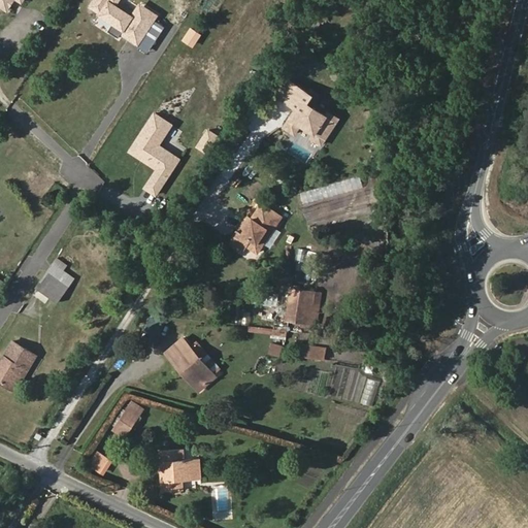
[(0,0),(0,5),(9,10),(14,0),(18,0),(23,3),(24,0),(0,0)]
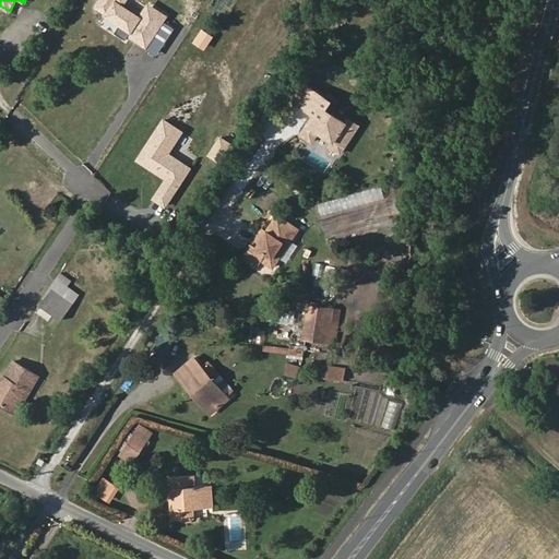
[(126,36),(159,55),(176,25),(165,20),(168,13),(146,1),(140,13),(125,6),(127,0),(97,0),(94,8),(107,15),(102,24),(126,37),(126,36)]
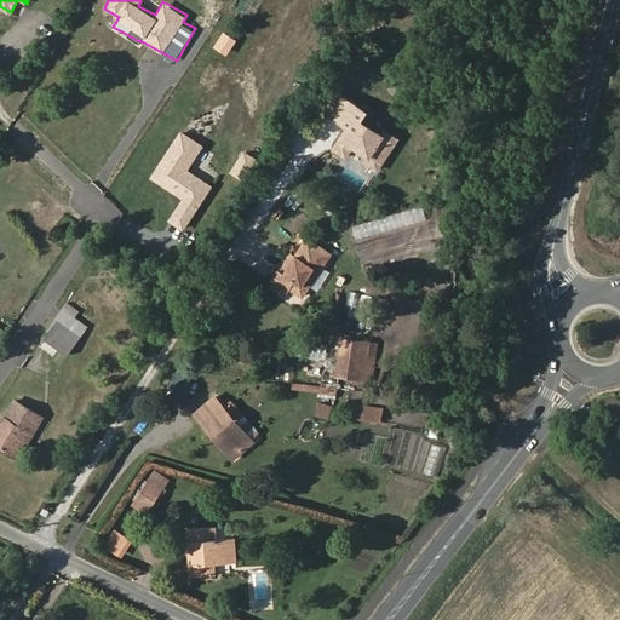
[(343,130),(331,149),(343,156),(350,145),(366,156),(363,161),(374,170),(382,159),(378,156),(388,141),(357,121),(363,112),(337,96),(326,114),(348,128),(345,132),(343,130)]
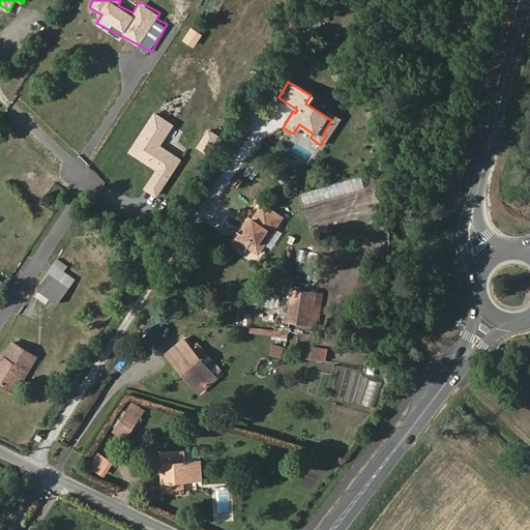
[(153,110),(127,151),(155,168),(143,187),(159,197),(183,157),(162,144),(175,122),(153,110)]
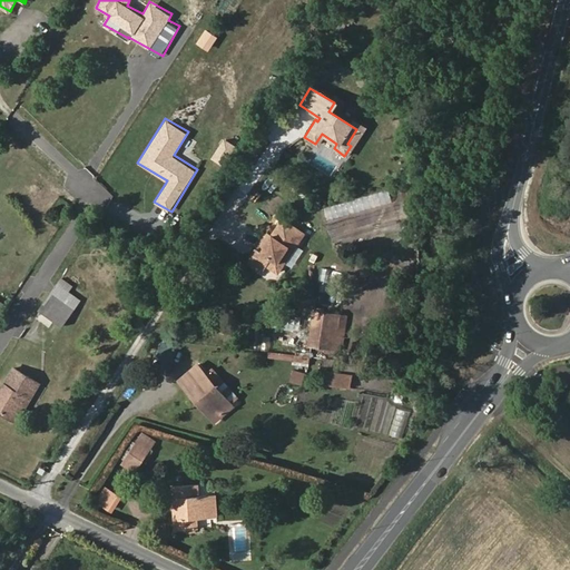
[(259,253),(256,249),(247,261),(263,273),(267,267),(277,275),(304,235),(282,219),(272,235),(259,253)]
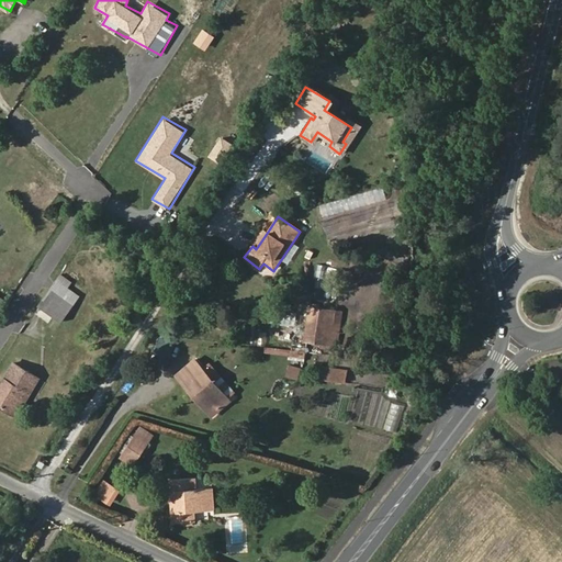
[(268,232),(263,228),(253,246),(256,249),(268,232)]
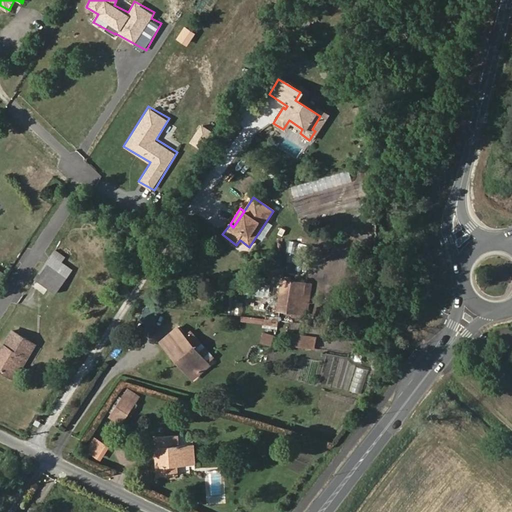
[(50,254),(45,262),(69,278),(74,270),(50,254)]
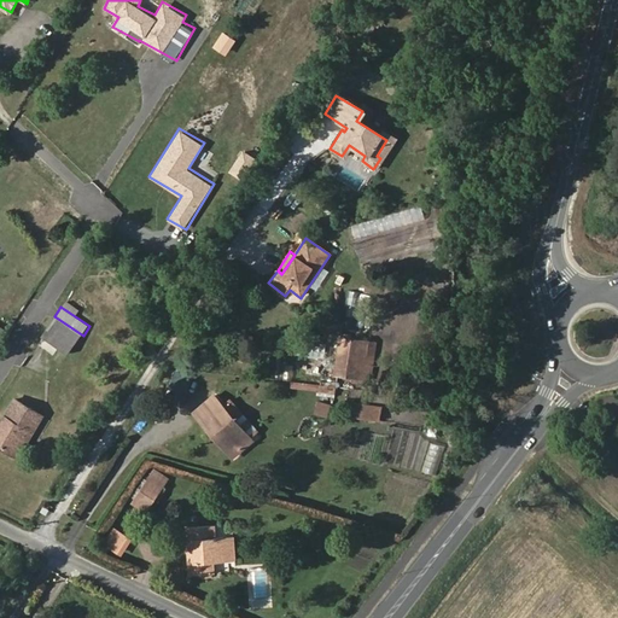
[(79,342),(83,336),(54,316),(51,322),(79,342)]
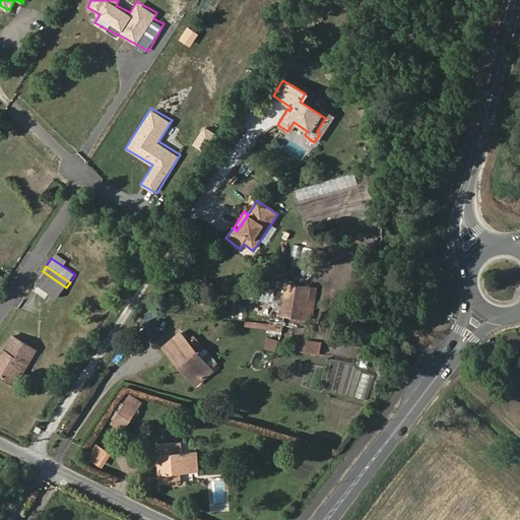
[(58,300),(66,287),(43,271),(35,284),(58,300)]
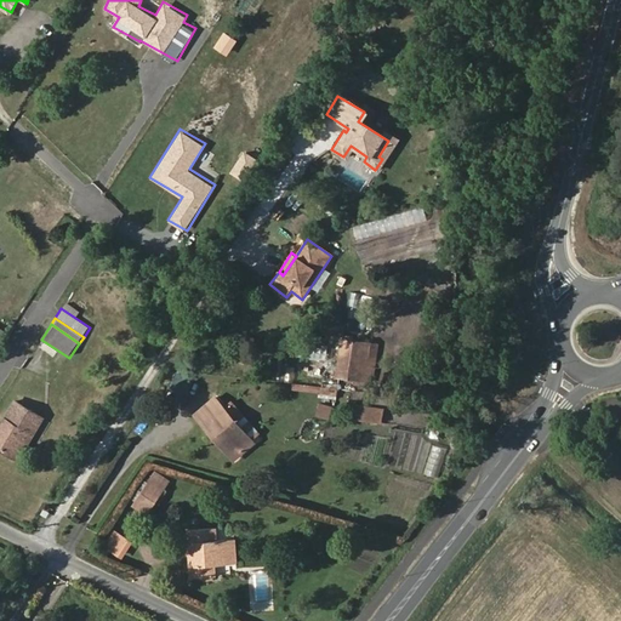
[(372,343),(342,339),(335,379),(365,382),(372,343)]
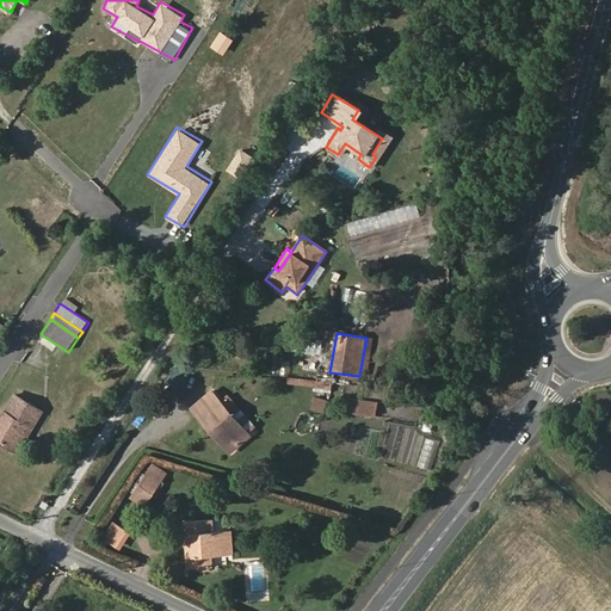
[(359,376),(368,377),(374,339),(366,338),(359,376)]
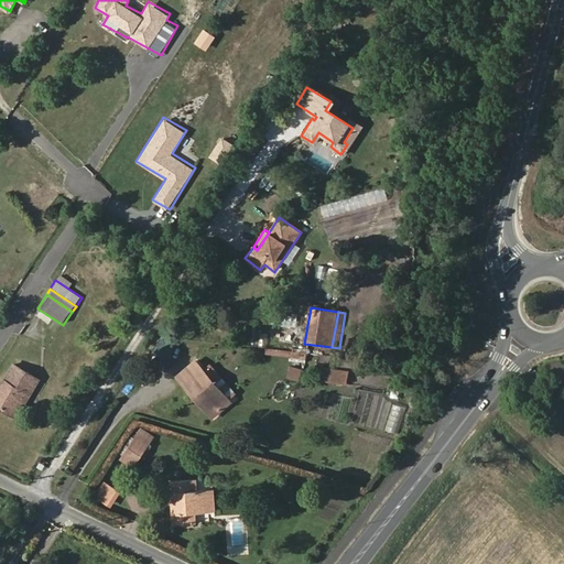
[(205,370),(196,359),(177,377),(214,419),(234,401),(231,399),(205,370)]
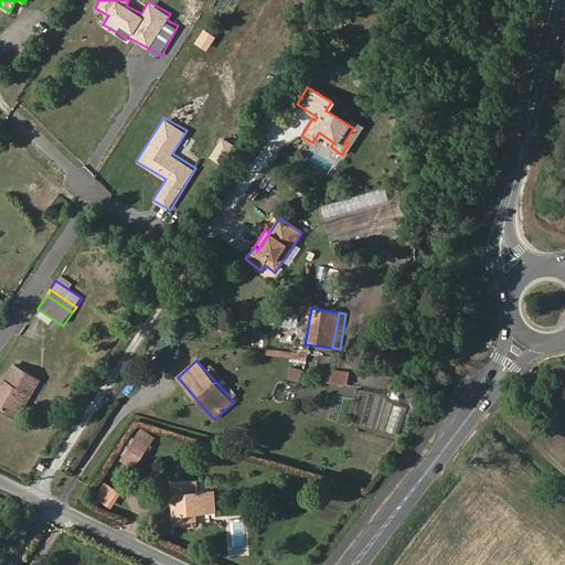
[(40,381),(13,364),(0,385),(0,409),(17,419),(40,381)]
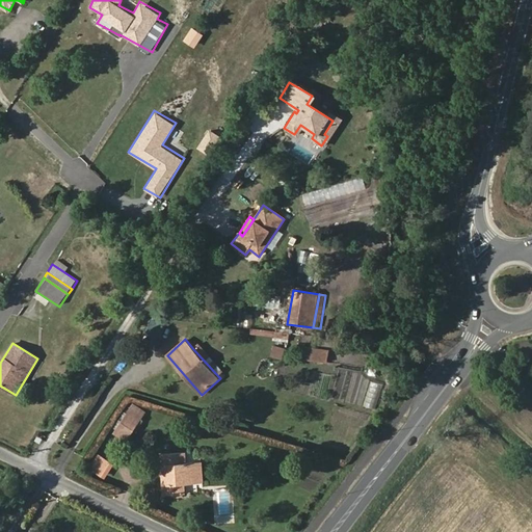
[(218,376),(225,371),(200,344),(193,349),(218,376)]
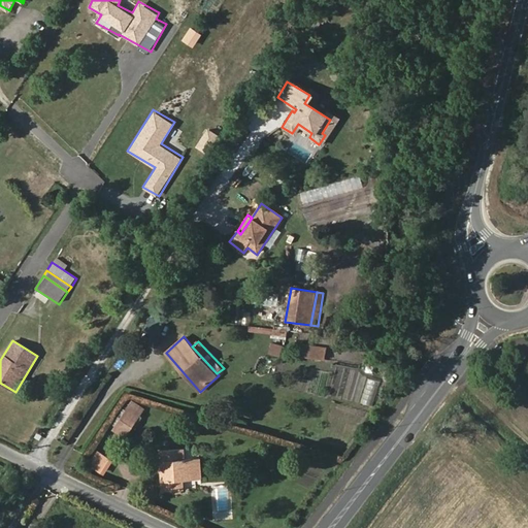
[(271,341),(270,353),(281,354),(283,342),(271,341)]
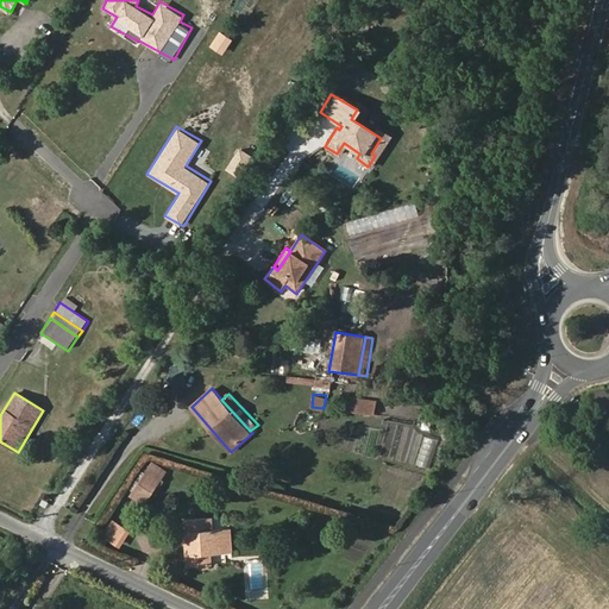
[(381,416),(383,401),(345,395),(339,414),(374,420),(375,415),(381,416)]
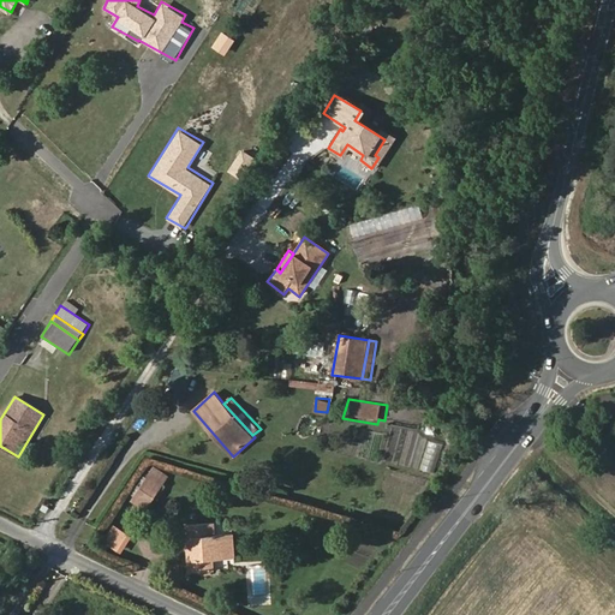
[(166,483),(171,478),(154,466),(150,472),(166,483)]
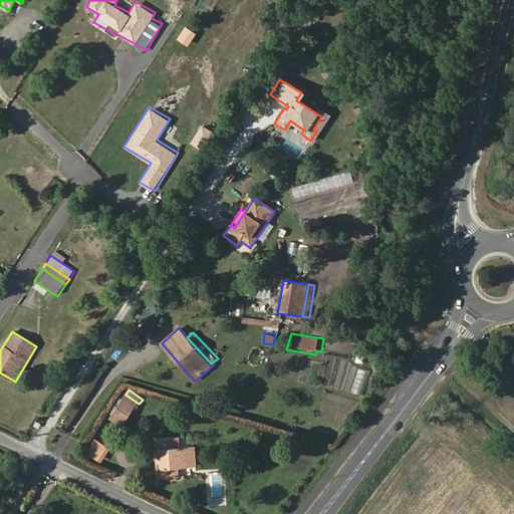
[(139,404),(125,395),(108,418),(121,428),(139,404)]
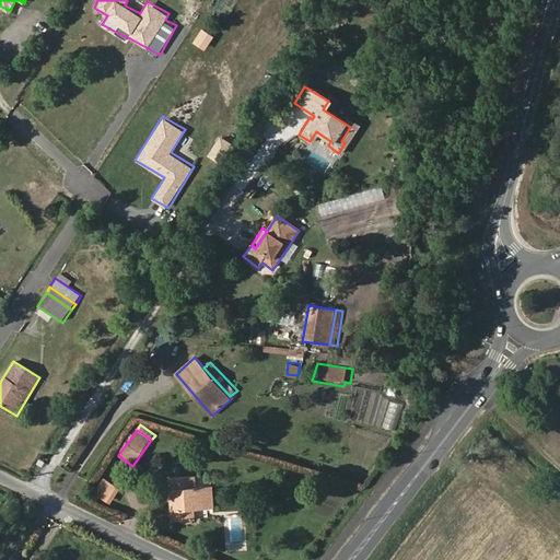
[(112,502),(121,487),(104,476),(94,492),(112,502)]
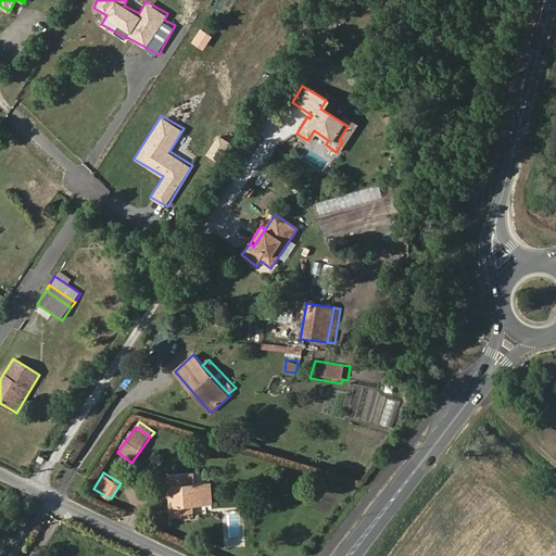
[(194,474),(166,476),(167,485),(172,484),(173,506),(168,507),(169,517),(196,515),(194,506),(213,505),(212,483),(194,483),(194,474)]
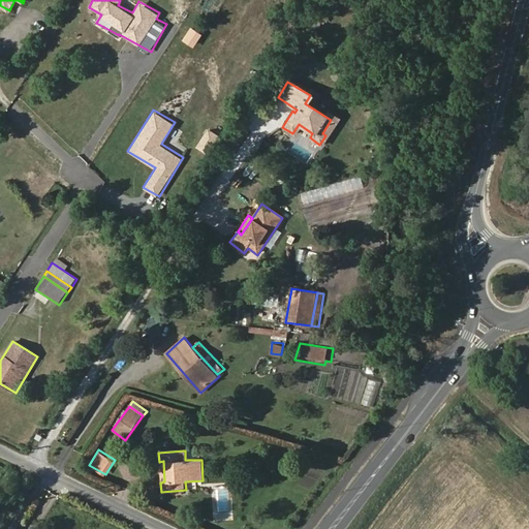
[(22,493),(27,485),(13,478),(9,487),(22,493)]
